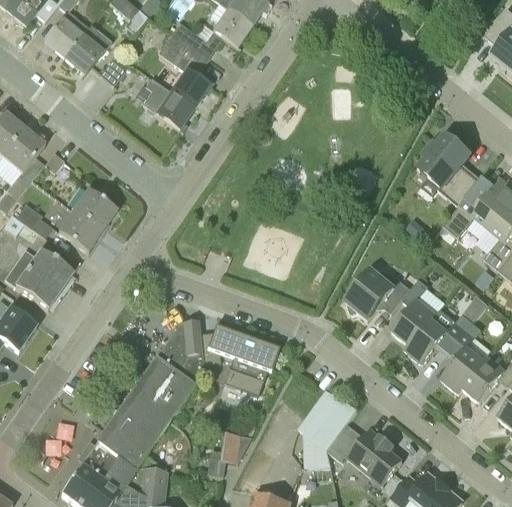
[(0,0),(0,6),(5,10),(12,0),(0,0)]
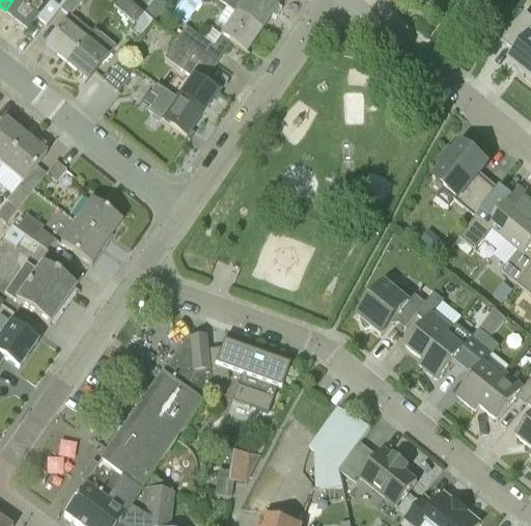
[(46,23),(59,5),(63,0),(12,0),(5,10),(26,28),(36,15),(46,23)]
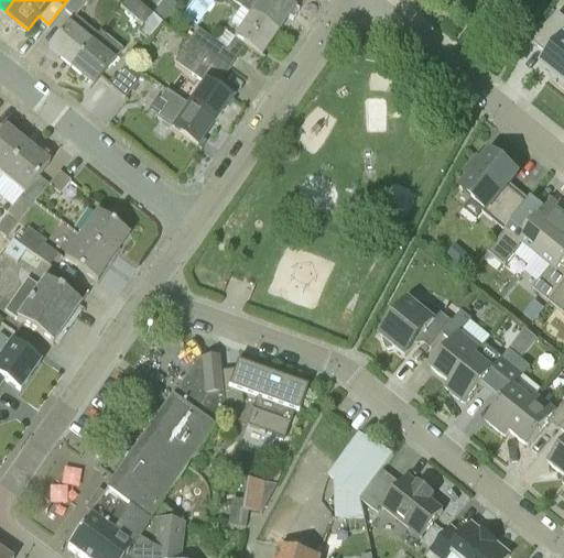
[(67,0),(63,6),(74,14),(75,13),(86,0),(67,0)]
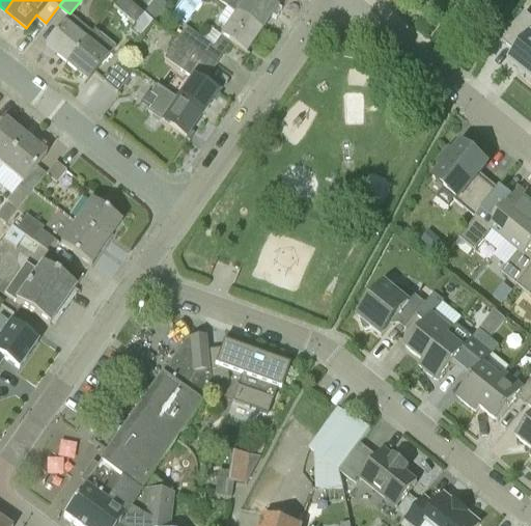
[(113,0),(111,3),(133,21),(129,26),(139,34),(152,18),(142,9),(130,0),(113,0)]
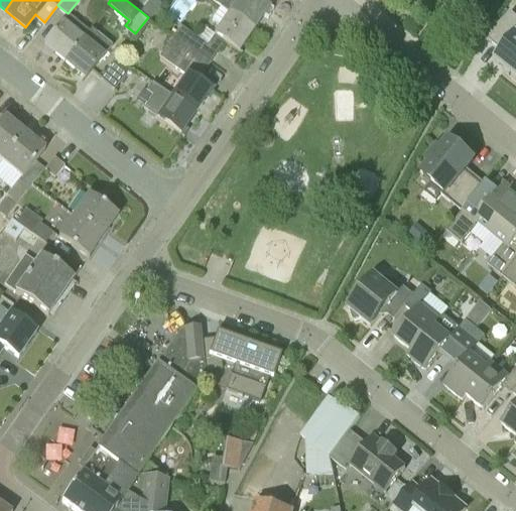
[(146,0),(138,9),(148,17),(161,2),(159,0),(146,0)]
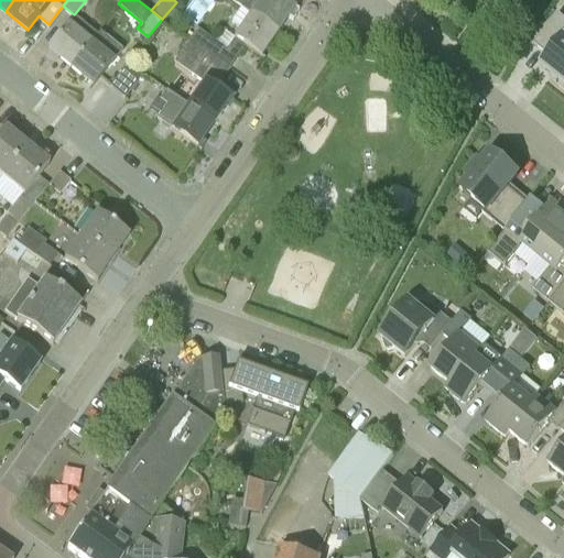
[(199,10),(208,0),(195,0),(192,3),(199,10)]
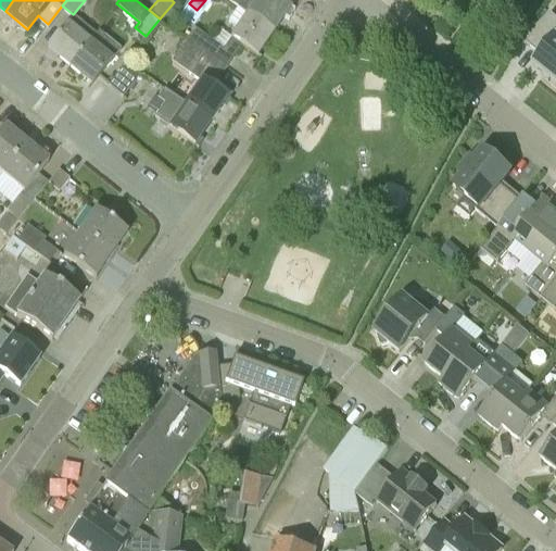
[(240,0),(238,4),(247,11),(273,28),(289,4),(282,0),(240,0)]
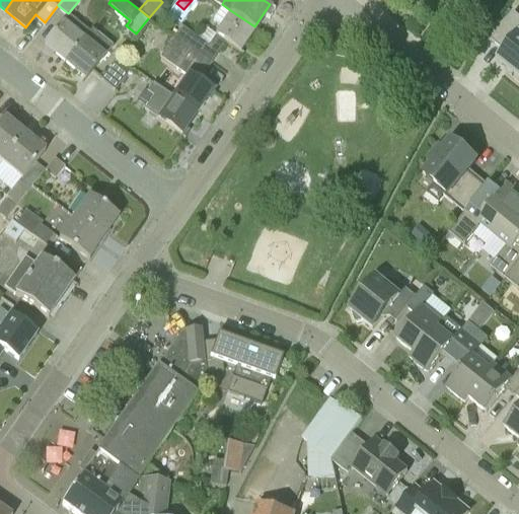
[(254,26),(230,10),(221,4),(213,16),(222,22),(216,31),(208,43),(197,34),(180,23),(173,32),(202,52),(212,59),(225,39),(239,49),(254,26)]
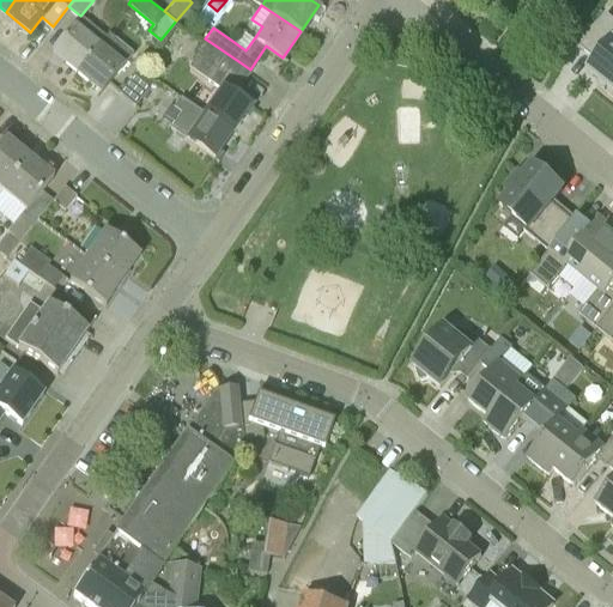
[(612,14),(607,11),(581,43),(595,56),(587,67),(593,72),(601,79),(600,80),(599,79),(596,82),(612,93),(612,14)]
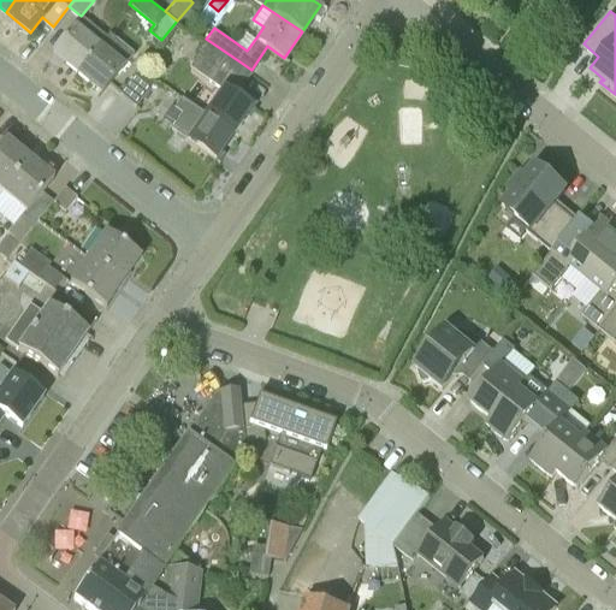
[(106,35),(82,15),(81,16),(53,51),(77,70),(98,45),(99,43),(106,35)]
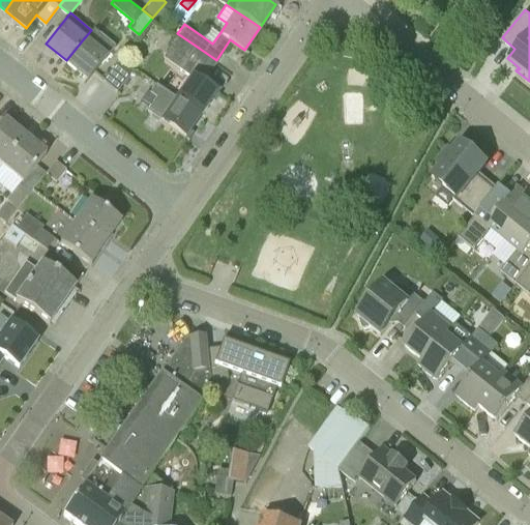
[(202,80),(216,60),(206,53),(177,33),(171,42),(187,54),(179,66),(190,75),(176,95),(201,113),(216,90),(202,80)]
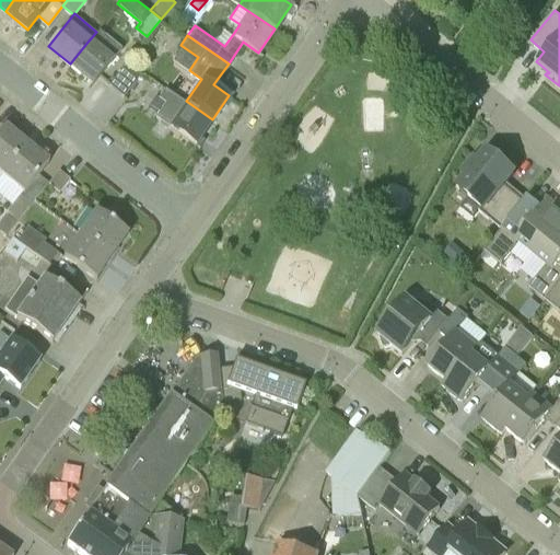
[(89,41),(70,64),(92,82),(111,58),(89,41)]
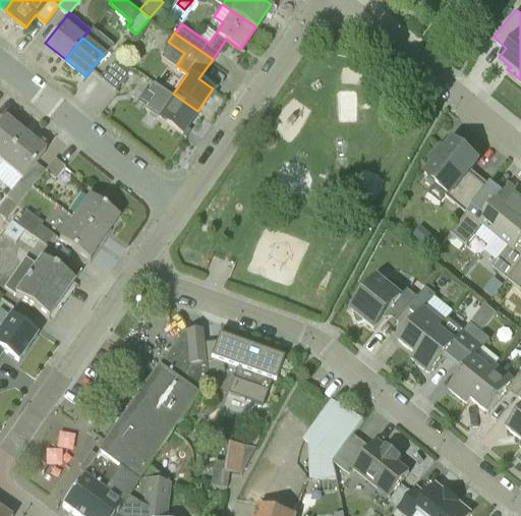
[(142,48),(134,43),(128,52),(136,57),(142,48)]
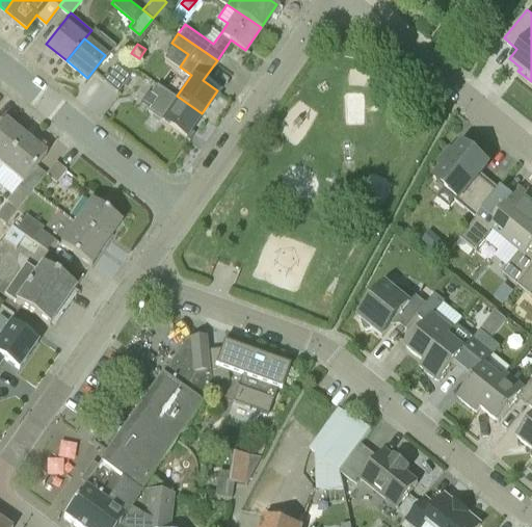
[(116,82),(131,66),(122,57),(107,74),(116,82)]
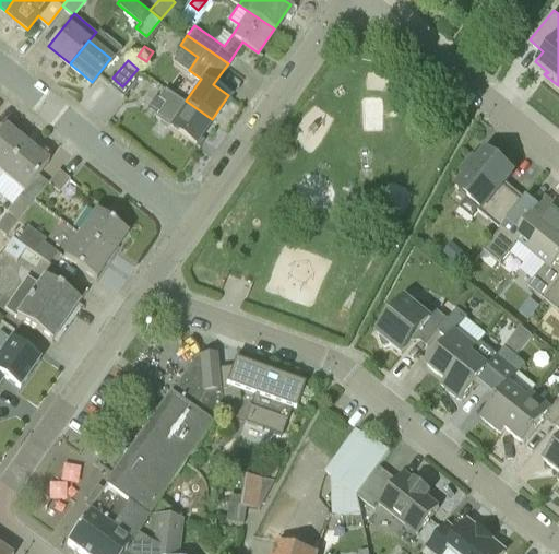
[(212,119),(186,101),(169,125),(195,143),(212,119)]
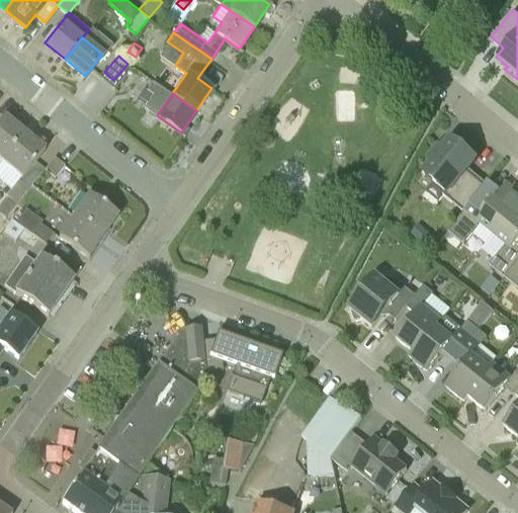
[(0,157),(1,159),(24,131),(4,114),(0,118),(0,157)]
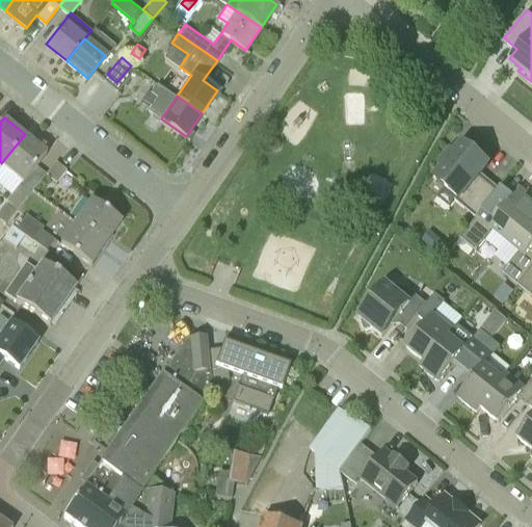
[(25,134),(1,163),(21,180),(22,180),(35,164),(46,152),(25,134)]
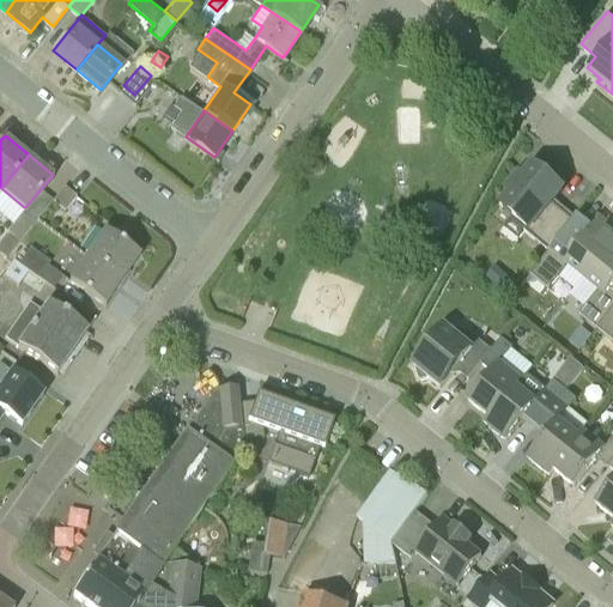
[(527,223),(525,226),(550,248),(577,214),(575,212),(572,216),(551,199),(562,184),(533,162),(523,174),(520,171),(507,187),(511,190),(501,204),(527,223)]
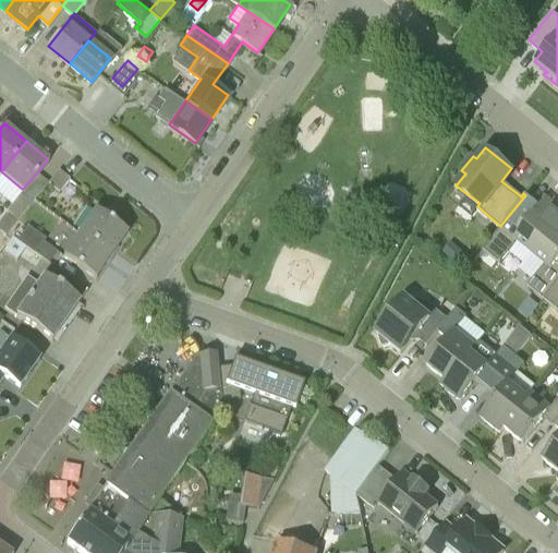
[(58,167),(47,180),(58,189),(69,177),(58,167)]
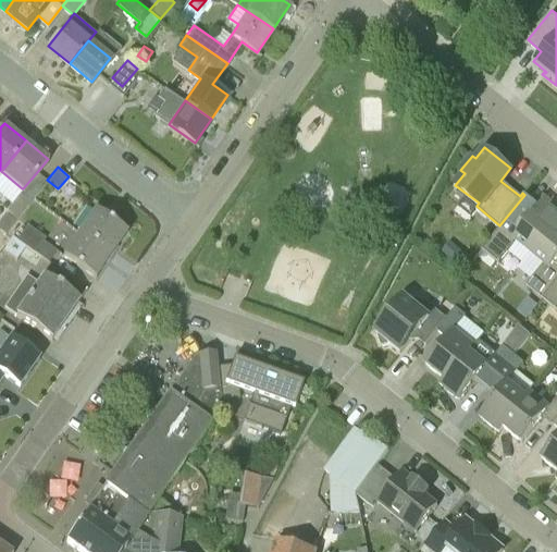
[(37,172),(23,188),(22,188),(5,208),(8,209),(0,219),(0,228),(4,232),(33,197),(47,180),(37,172)]
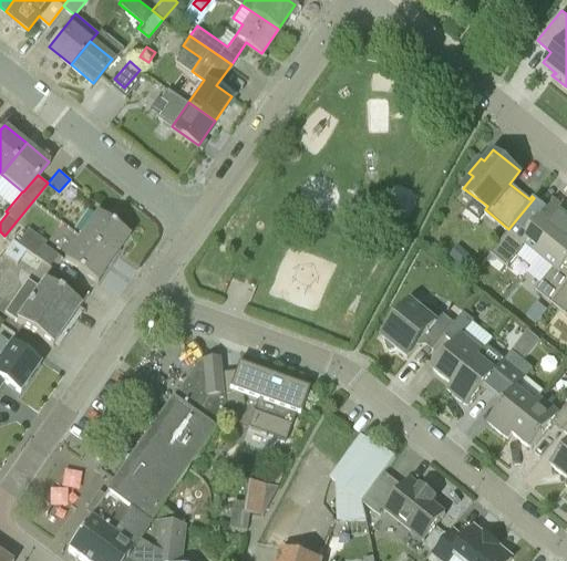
[(535,199),(534,198),(508,229),(504,235),(492,250),(508,263),(526,242),(540,253),(566,219),(566,215),(562,210),(565,206),(554,197),(542,211),(532,204),(535,199)]
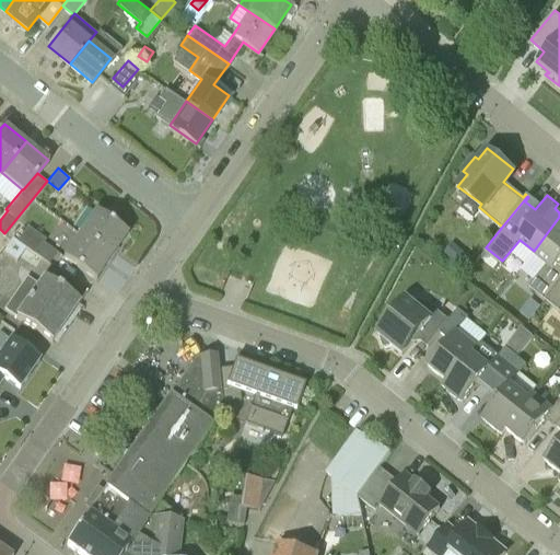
[(96,208),(79,231),(112,253),(127,230),(96,208)]
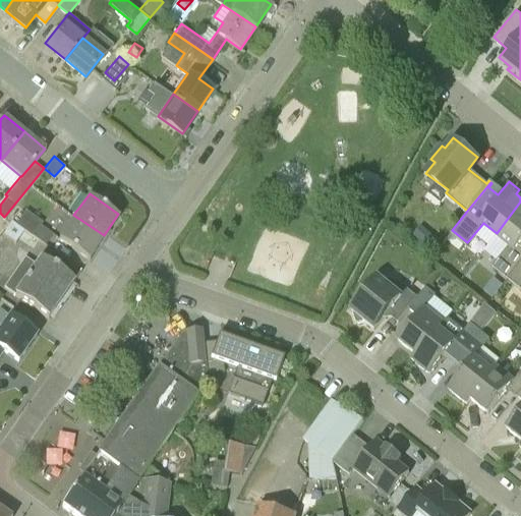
[(520,202),(497,233),(509,243),(493,264),(508,276),(520,259),(520,202)]
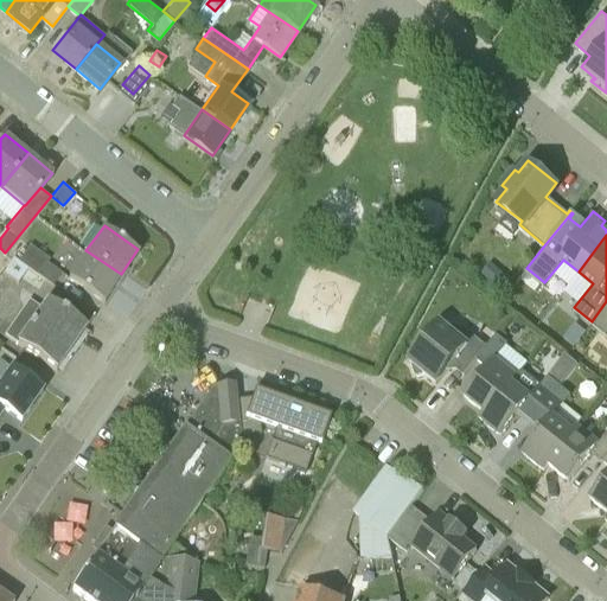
[(43,275),(52,282),(61,269),(48,260),(49,257),(29,243),(18,259),(43,275)]
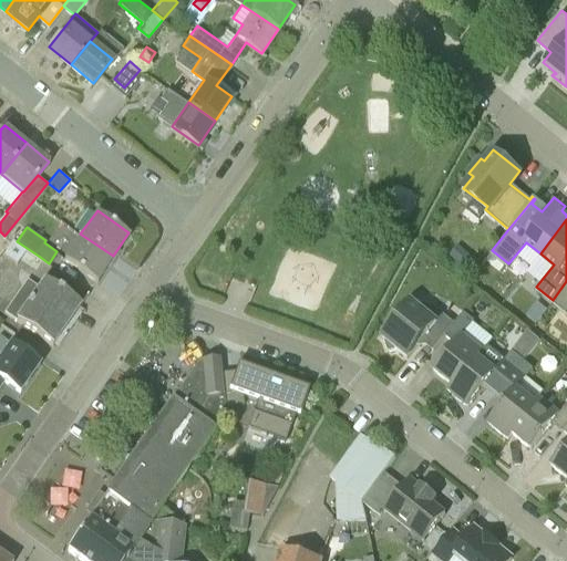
[(113,256),(80,234),(63,258),(96,280),(113,256)]
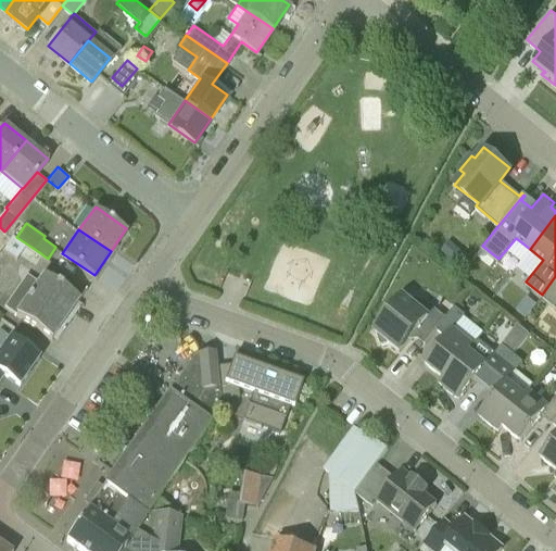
[(20,251),(34,261),(39,252),(16,237),(12,233),(2,247),(16,257),(20,251)]
